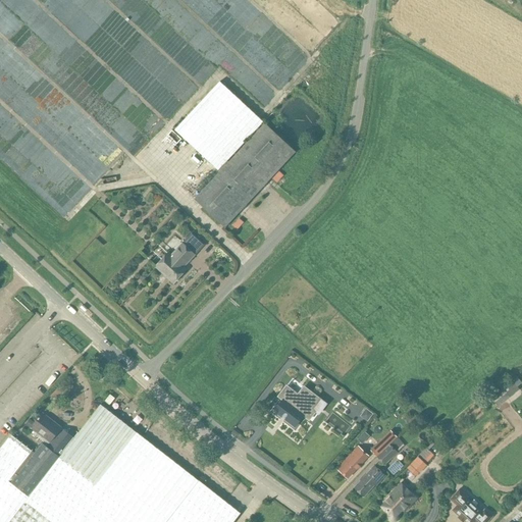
[(175,129),(174,131),(219,172),(205,188),(202,190),(197,196),(194,199),(195,199),(203,207),(218,221),(225,227),(296,152),(289,146),(265,123),(260,119),(257,116),(219,82),(209,93),(206,96),(175,129)]
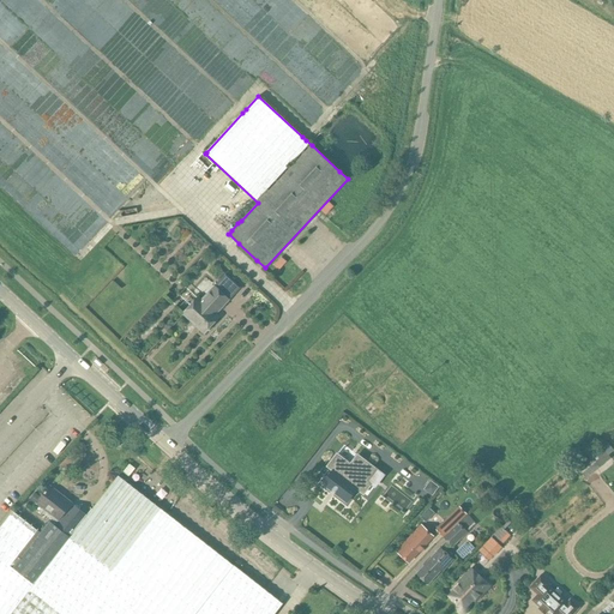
[(232,212),(217,227),(227,235),(228,234),(232,230),(238,223),(241,221),(232,212)]
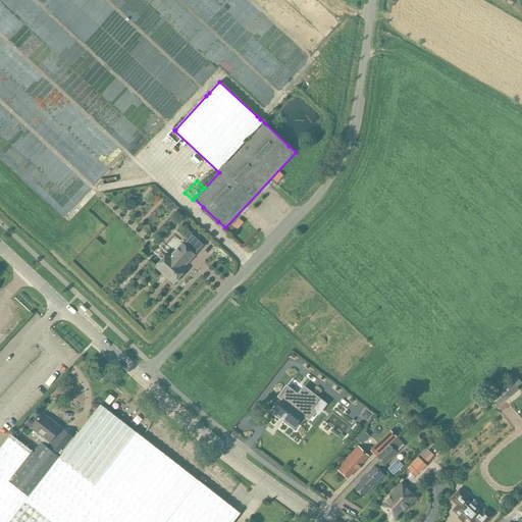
[(183,225),(177,230),(186,238),(191,232),(183,225)]
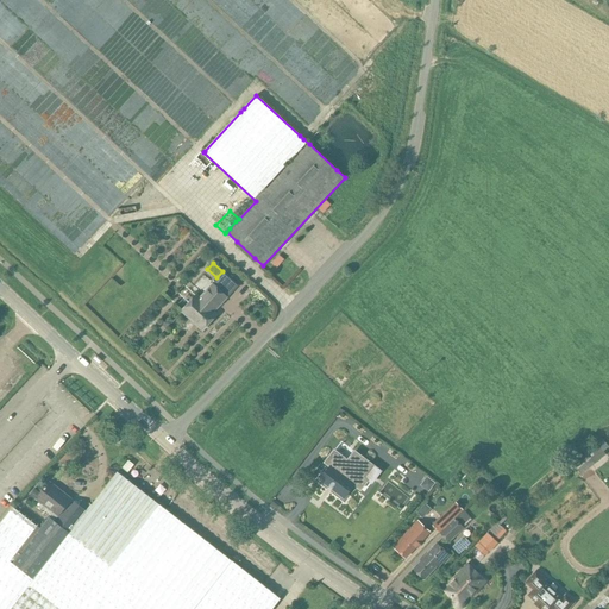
[(190,302),(182,312),(202,331),(218,315),(213,311),(218,306),(218,307),(227,297),(233,292),(239,284),(225,272),(213,284),(200,299),(196,295),(190,302)]
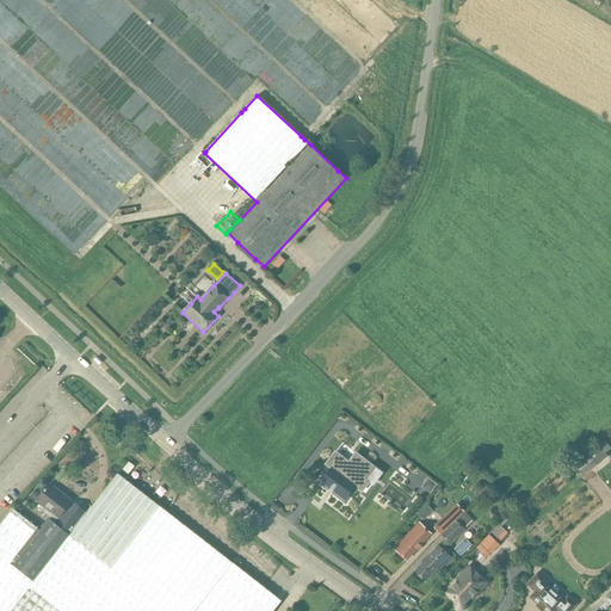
[(600,445),(575,466),(584,476),(598,464),(609,456),(600,445)]
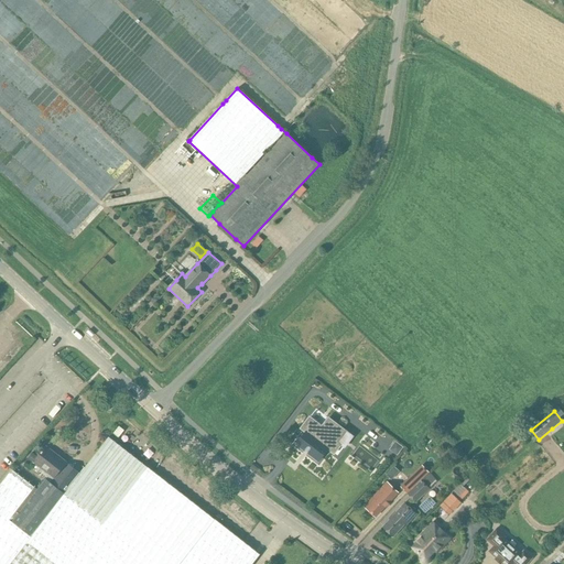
[(322,425),(311,416),(302,429),(306,432),(296,445),(305,451),(305,449),(308,452),(307,454),(318,462),(328,449),(334,454),(349,433),(328,416),(322,425)]
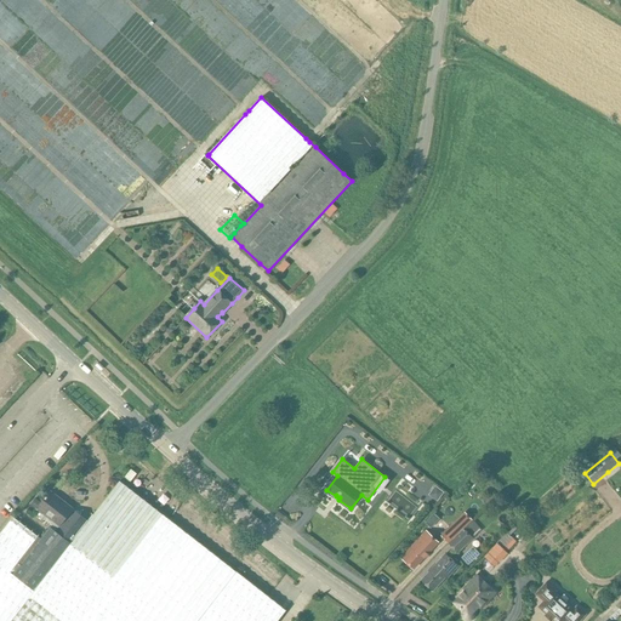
[(92,516),(87,522),(72,542),(51,528),(43,539),(13,517),(0,534),(0,620),(278,620),(286,611),(120,482),(93,516),(92,516)]
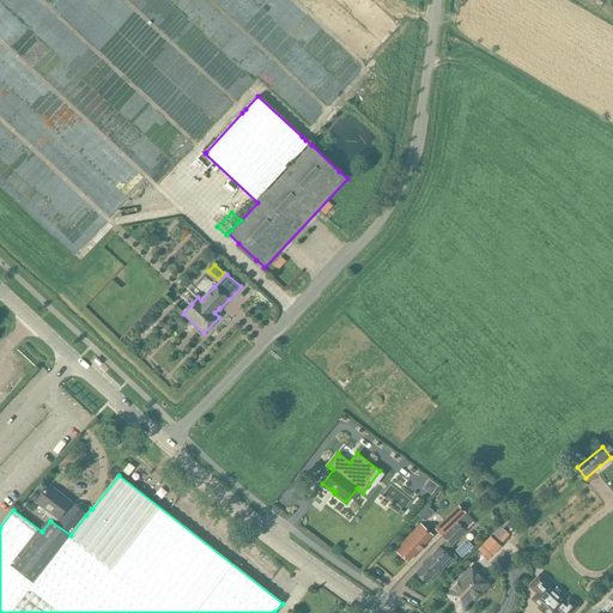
[(425,487),(434,493),(438,486),(430,481),(425,487)]
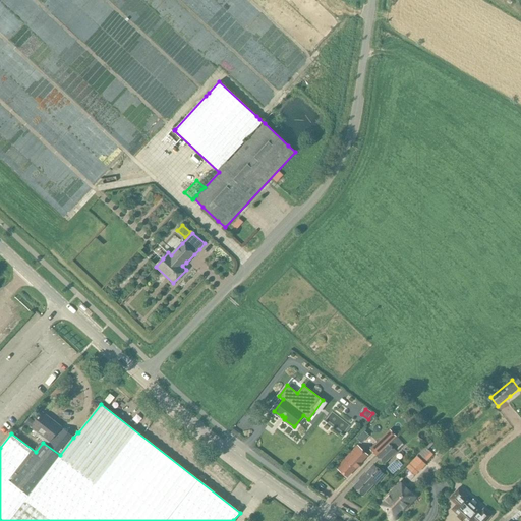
[(43,413),(32,426),(46,439),(43,443),(60,455),(73,438),(43,413)]
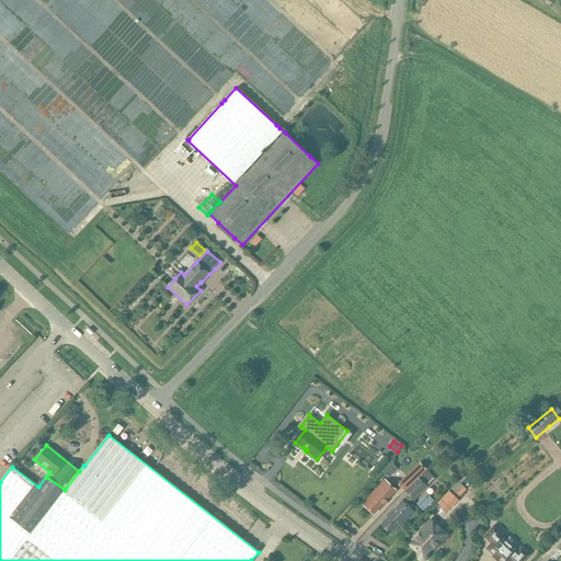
[(32,450),(27,457),(33,460),(37,455),(32,450)]
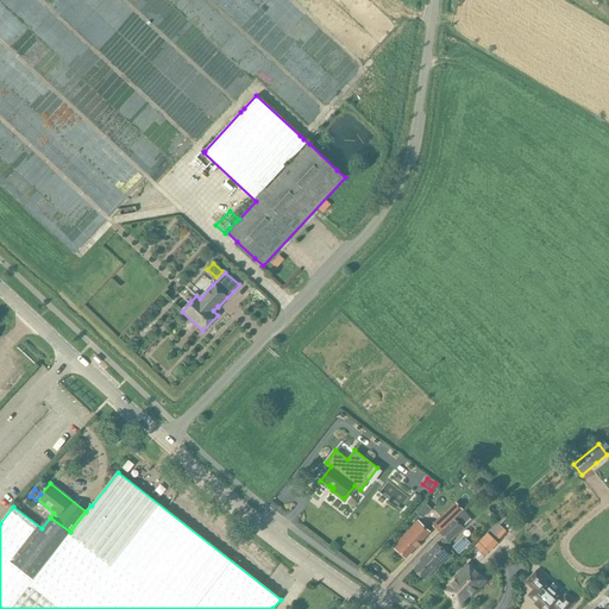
[(443,495),(447,500),(453,494),(449,489),(443,495)]
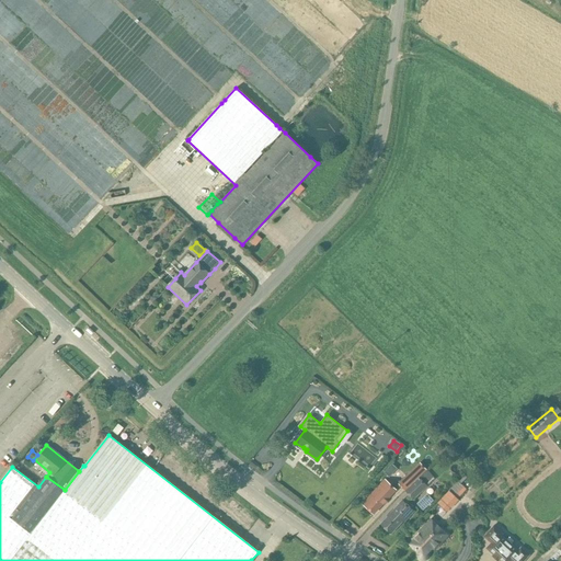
[(396,467),(393,469),(397,472),(399,470),(400,472),(407,466),(401,460),(395,466),(396,467)]
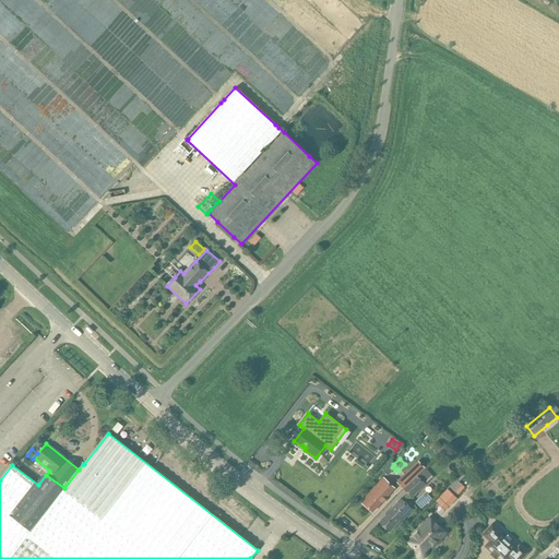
[(395,483),(403,490),(426,468),(417,460),(405,471),(406,472),(395,483)]
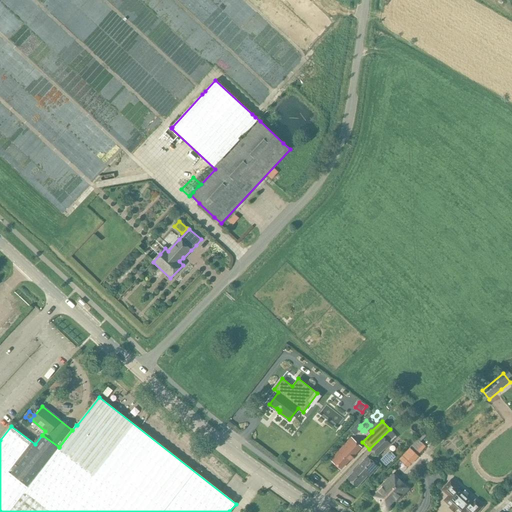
[(390,429),(369,449),(376,456),(388,444),(389,445),(397,437),(390,429)]
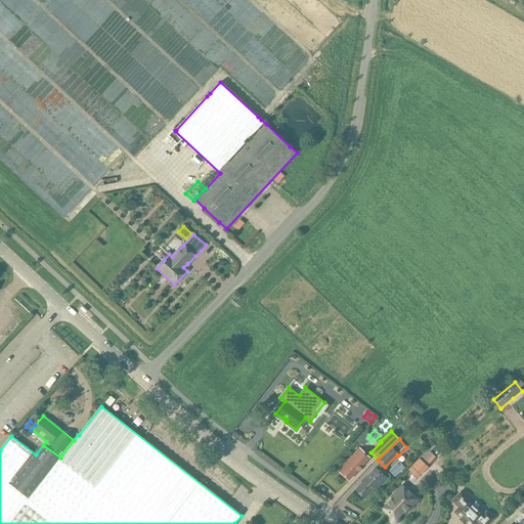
[(419,479),(429,468),(429,467),(436,457),(431,452),(437,447),(434,444),(408,470),(419,479)]
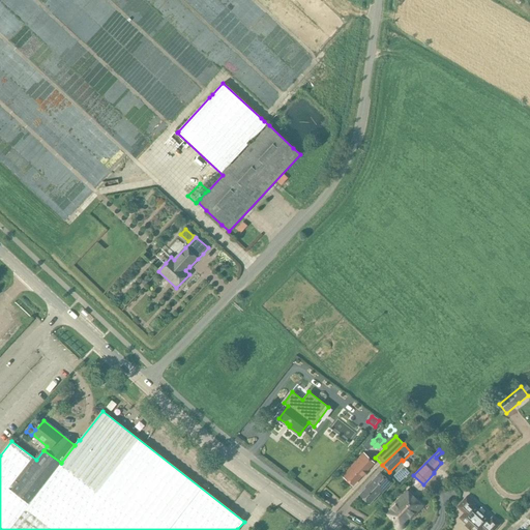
[(363,454),(350,469),(343,476),(353,486),(374,464),(363,454)]
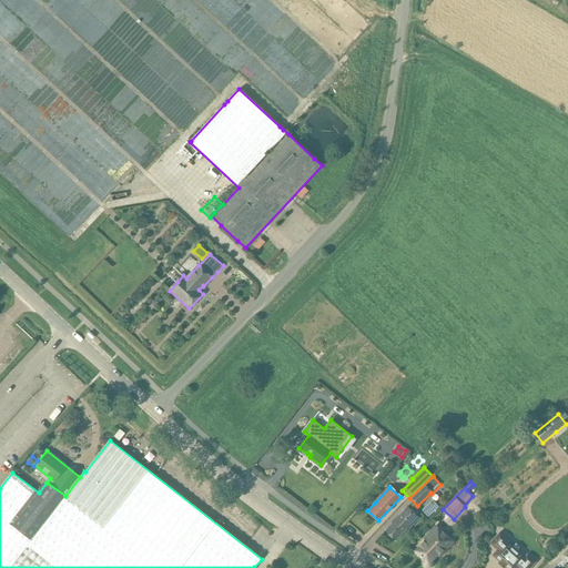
[(434,499),(424,510),(428,515),(439,505),(434,499)]
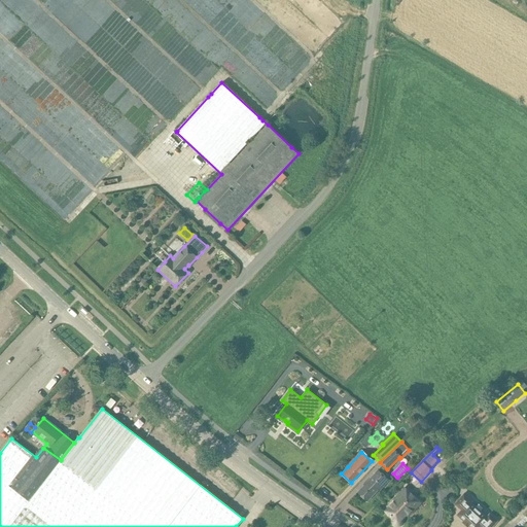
[(197,470),(192,476),(198,480),(202,475),(197,470)]
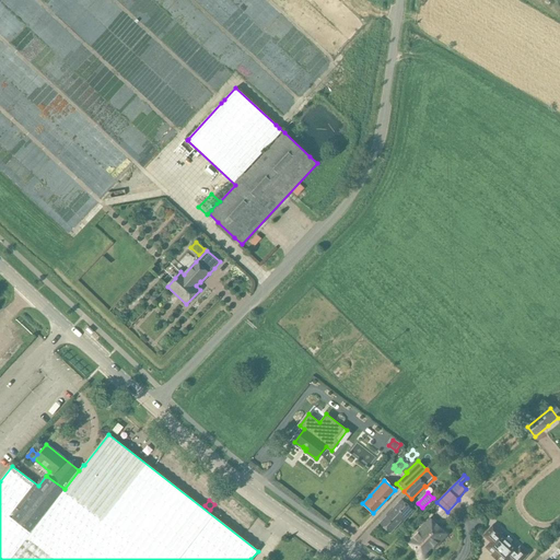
[(403,522),(412,511),(401,501),(381,524),(391,533),(401,521),(403,522)]
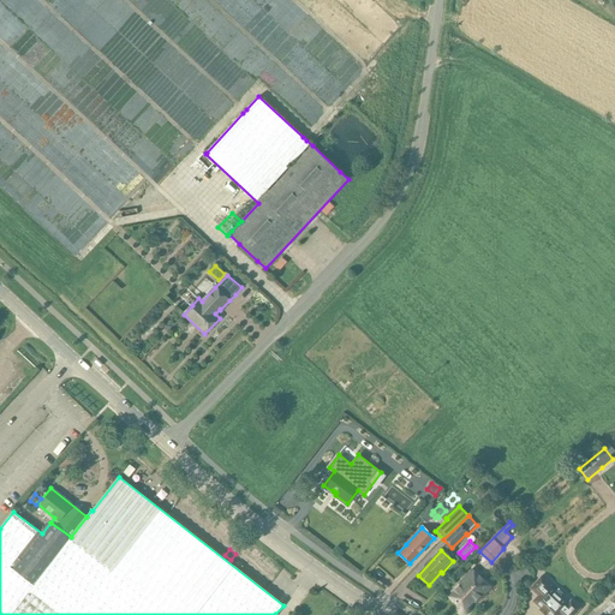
[(238,561),(234,566),(242,571),(245,566),(238,561)]
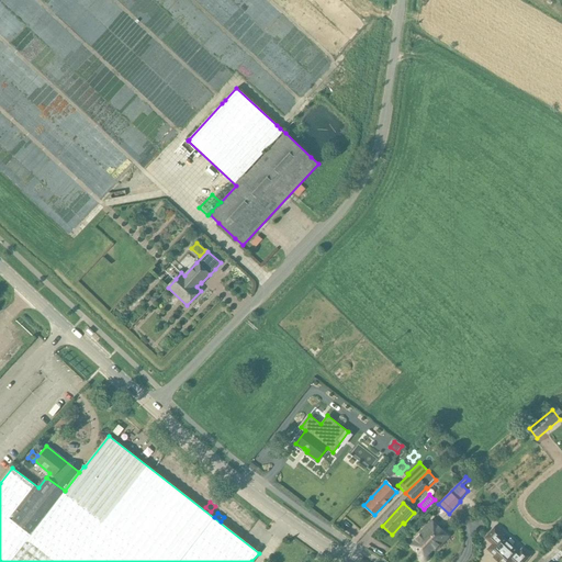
[(431,520),(427,525),(419,534),(420,535),(411,546),(420,555),(420,558),(423,560),(425,560),(427,558),(427,555),(437,546),(439,548),(449,537),(431,520)]
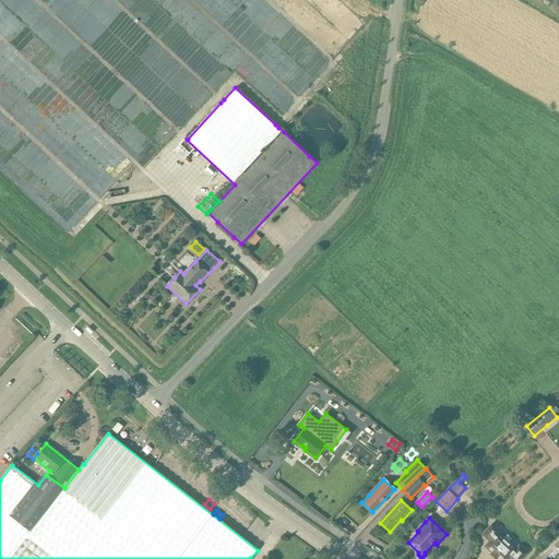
[(485,534),(485,535),(485,536),(485,537),(486,538),(487,538),(488,539),(491,540),(486,547),(499,558),(521,558),(527,554),(520,547),(515,551),(498,535),(500,532),(494,525),(488,531),(487,532),(486,532),(485,533),(485,534)]
